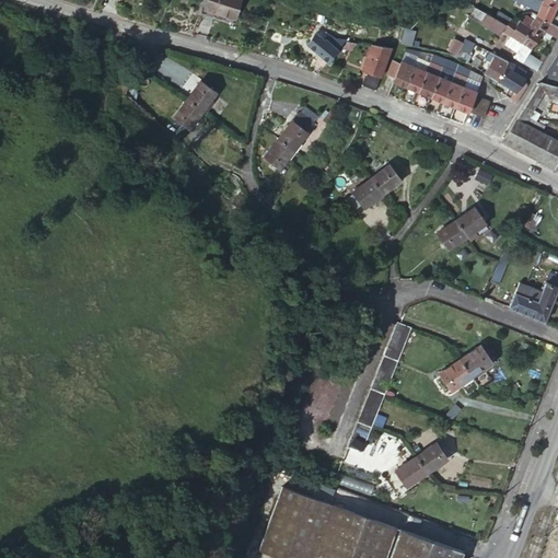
[(207,0),(202,21),(232,28),(236,7),(207,0)]
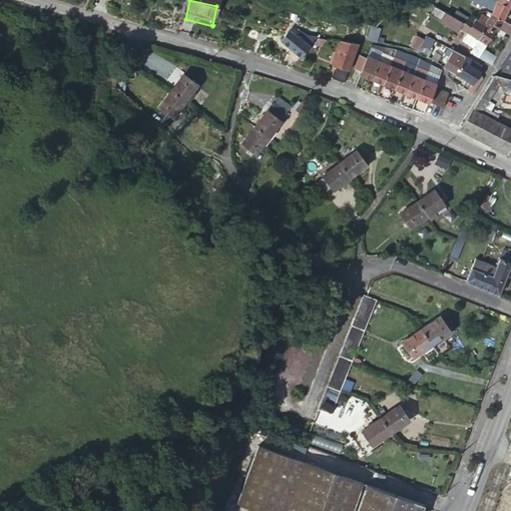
[(466,21),(468,20),(456,13),(458,9),(442,0),(430,0),(429,2),(450,14),(465,23),(466,21)]
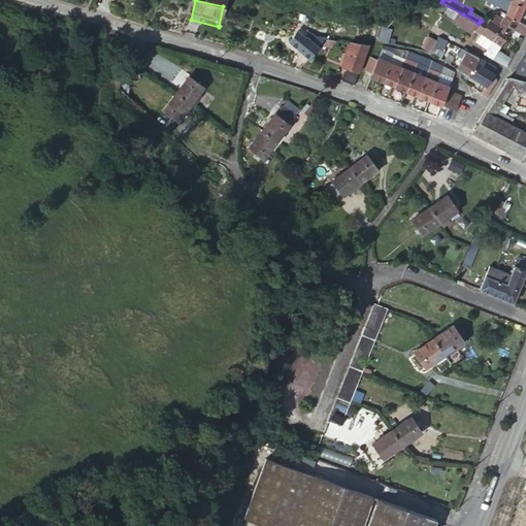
[(508,11),(507,15),(516,21),(519,23),(525,6),(525,0),(524,0),(513,0),(513,2),(506,0),(488,0),(488,2),(508,11)]
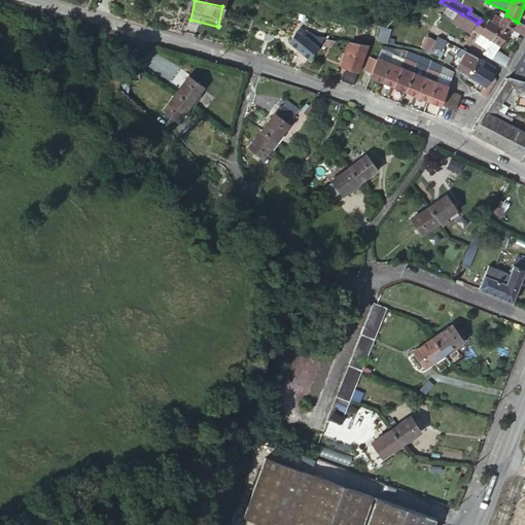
[(492,24),(488,22),(487,25),(481,21),(479,22),(478,24),(462,14),(448,6),(444,12),(455,19),(473,29),(481,34),(476,43),(487,50),(492,41),(500,28),(492,24)]
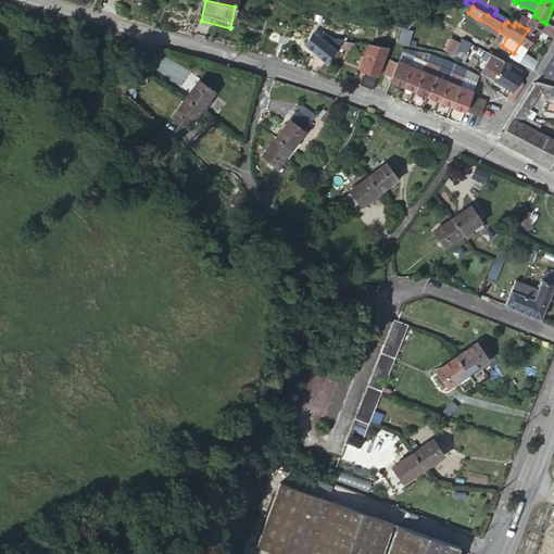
[(480,20),(468,13),(466,17),(478,24),(480,20)]
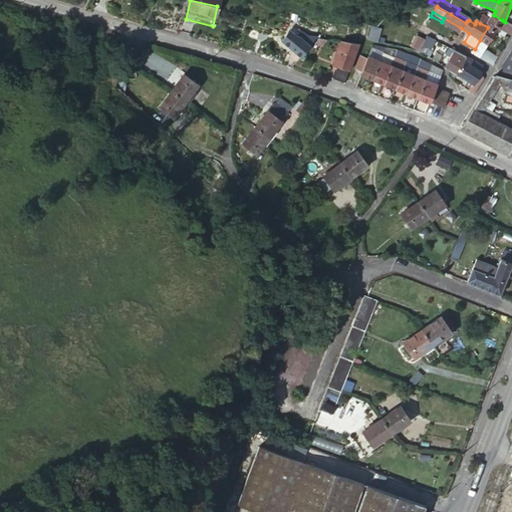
[(472,53),(481,59),(489,45),(500,29),(511,35),(511,25),(505,22),(502,20),(494,15),(491,21),(484,17),(480,23),(488,27),(480,40),(472,53)]
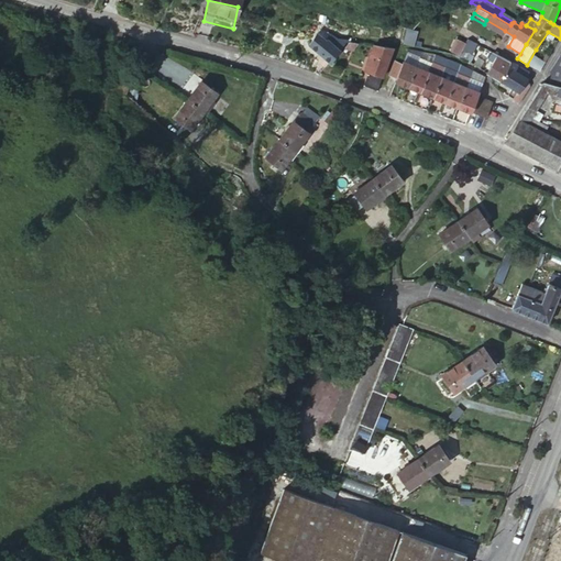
[(505,31),(486,20),(484,24),(503,35),(505,31)]
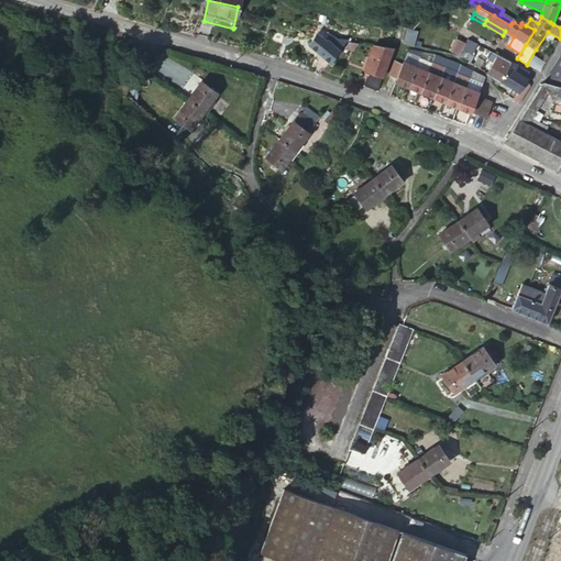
[(316,41),(309,50),(330,66),(347,44),(329,41),(326,46),(325,48),(316,41)]
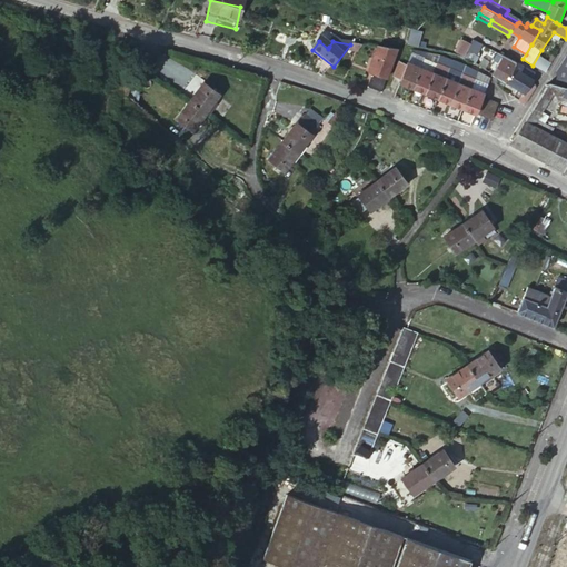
[(467,55),(471,48),(463,43),(457,56),(465,59),(467,55)]
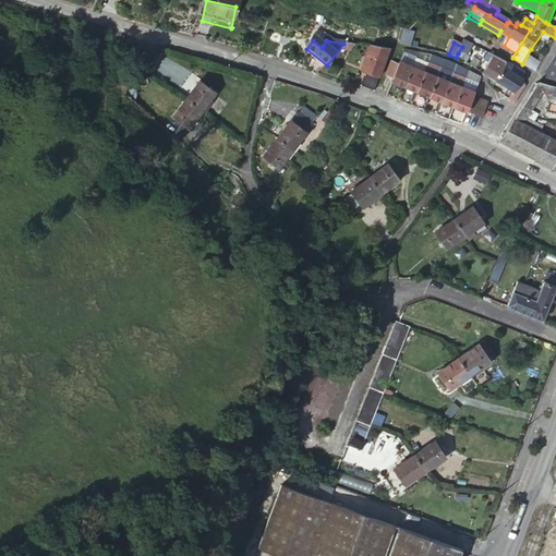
[(379,81),(391,50),(370,47),(361,71),(365,72),(360,86),(375,92),(379,81)]
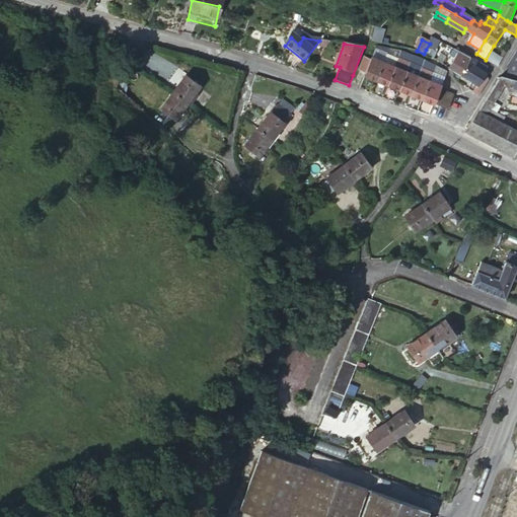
[(424,54),(424,55),(433,60),(436,54),(426,50),(424,54)]
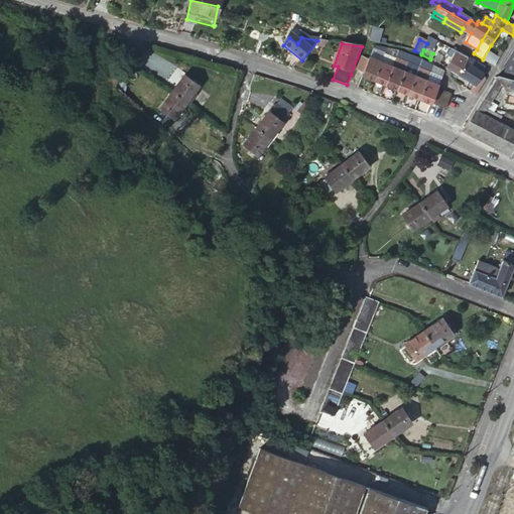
[(387,50),(385,55),(397,60),(400,53),(387,50)]
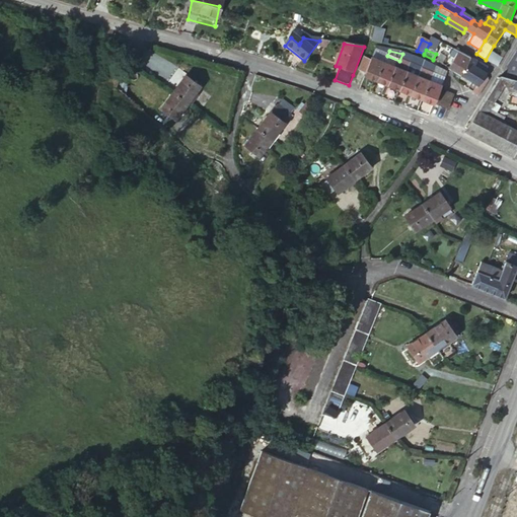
[(384,63),(387,56),(377,52),(373,59),(384,63)]
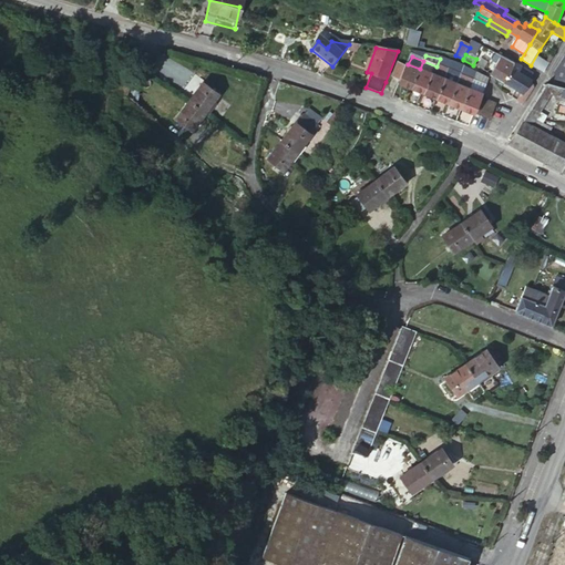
[(502,57),(491,76),(503,83),(515,64),(502,57)]
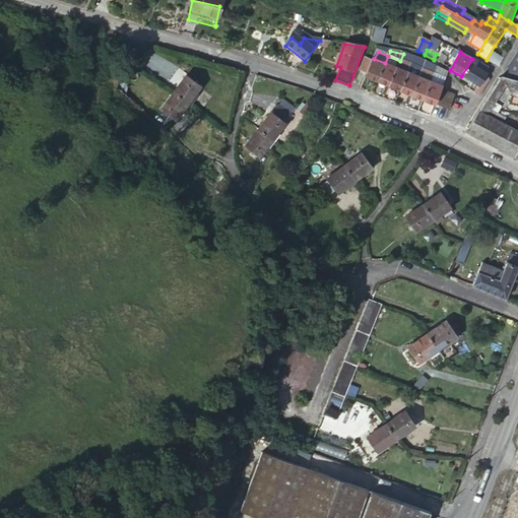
[(492,53),(487,60),(499,68),(504,60),(492,53)]
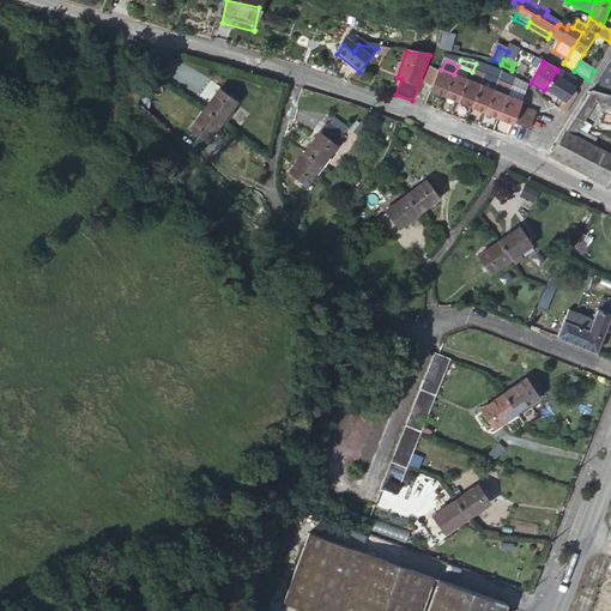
[(610,62),(599,79),(600,86),(609,90),(610,90),(610,62)]
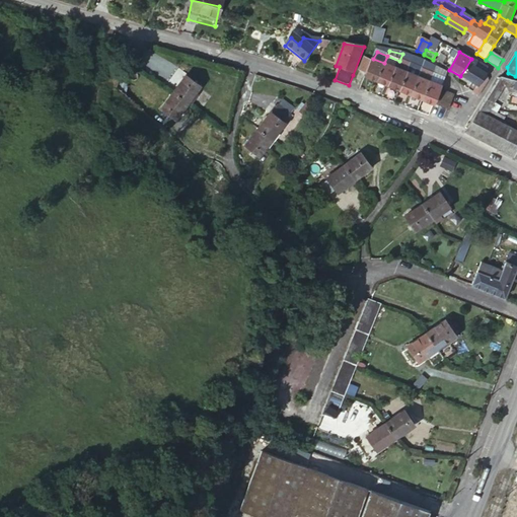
[(399,61),(412,66),(415,58),(402,54),(399,61)]
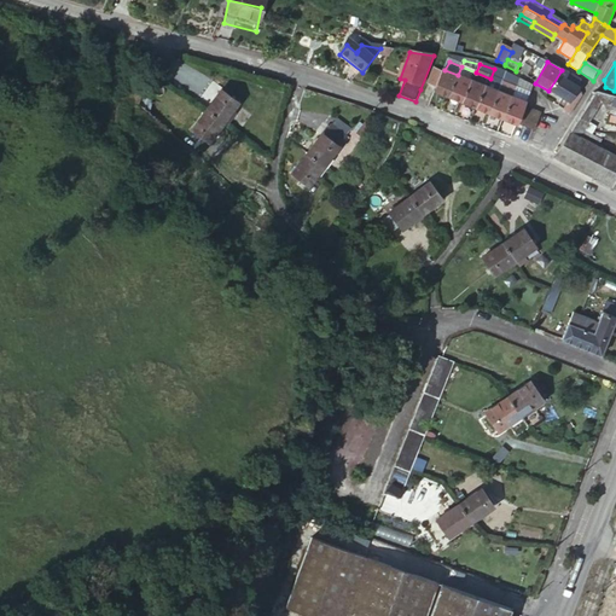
[(476,73),(462,67),(458,75),(472,81),(476,73)]
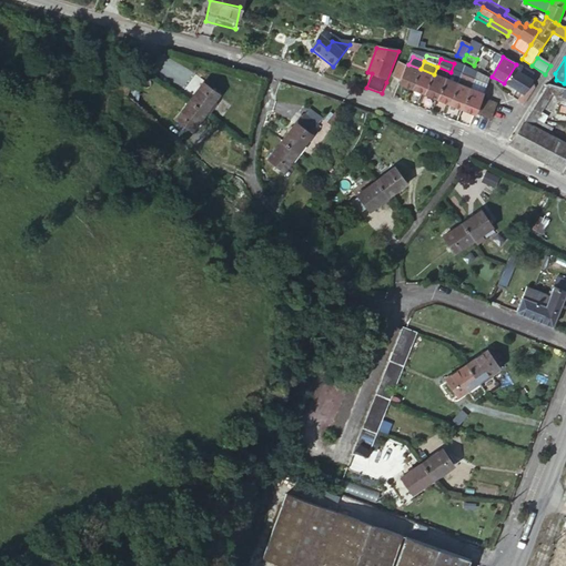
[(394,78),(402,80),(407,67),(400,63),(394,78)]
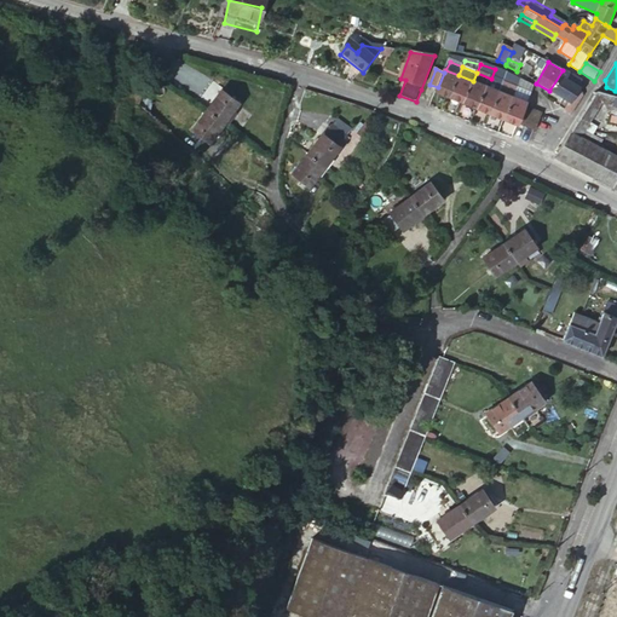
[(495,69),(491,79),(503,84),(508,74),(495,69)]
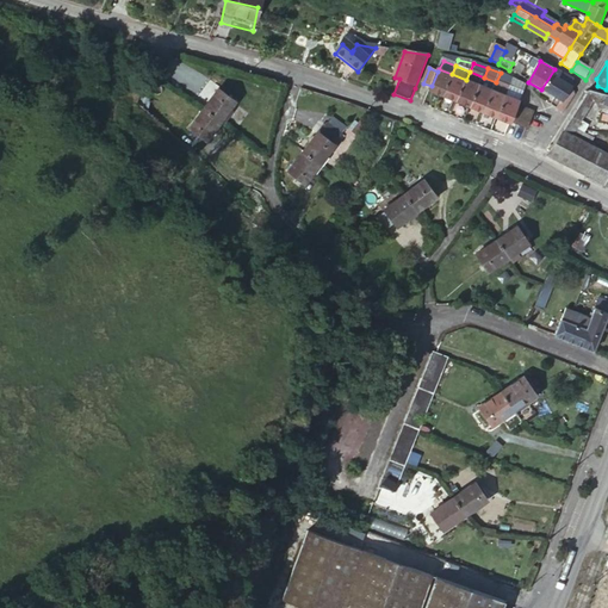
[(429,92),(430,92),(442,97),(452,74),(439,69),(438,72),(432,86),(429,92)]
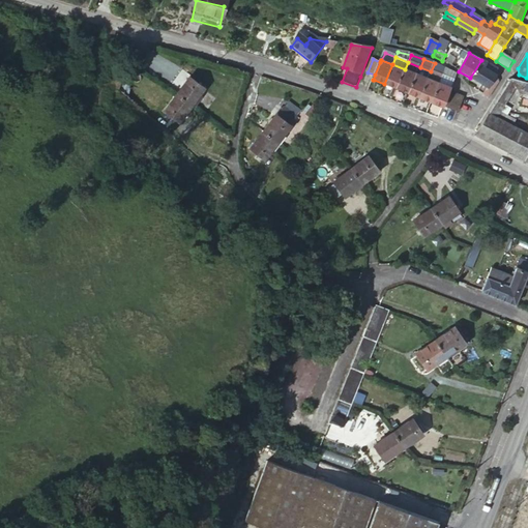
[(481,60),(470,78),(487,87),(482,94),(489,98),(498,85),(496,75),(497,75),(496,74),(499,68),(482,61),(481,60)]
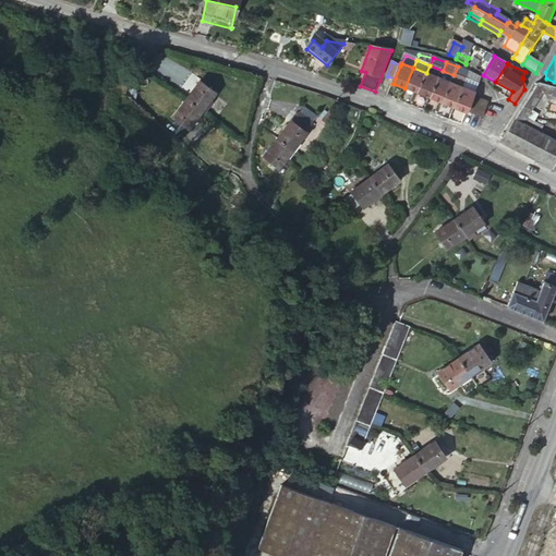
[(439,79),(443,71),(430,65),(426,73),(439,79)]
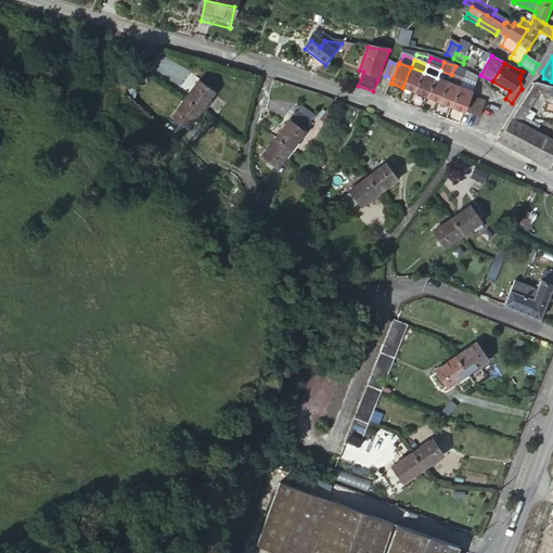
[(451,75),(464,80),(466,73),(455,66),(451,75)]
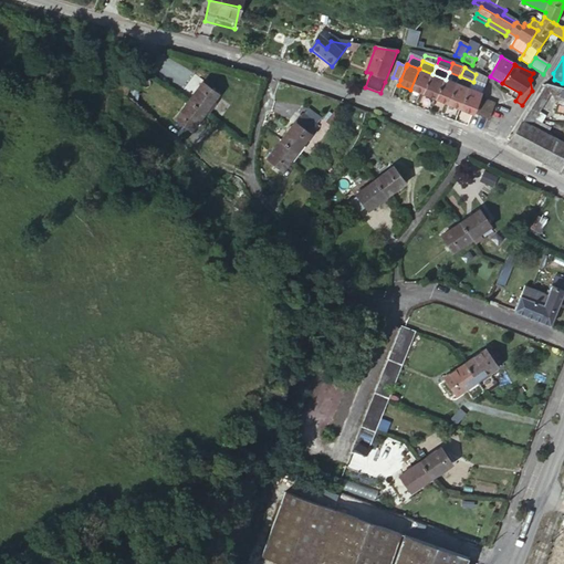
[(432,74),(419,69),(410,90),(424,95),(432,74)]
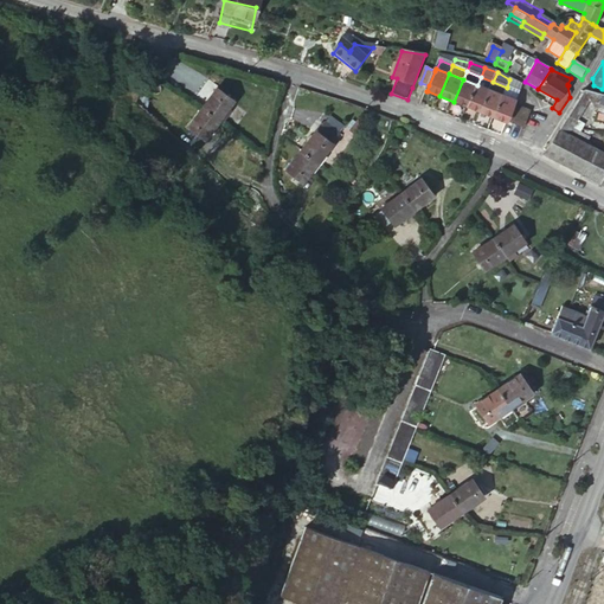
[(493,82),(481,77),(477,85),(490,90),(493,82)]
